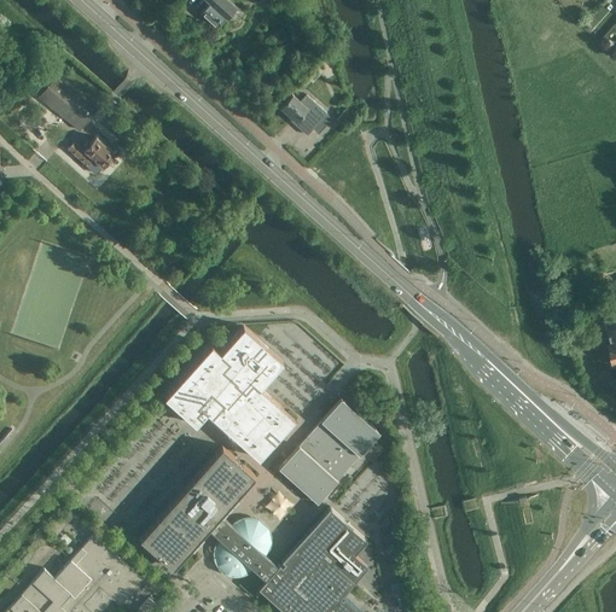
[(218,34),(237,12),(224,0),(202,0),(211,9),(202,19),(218,34)]
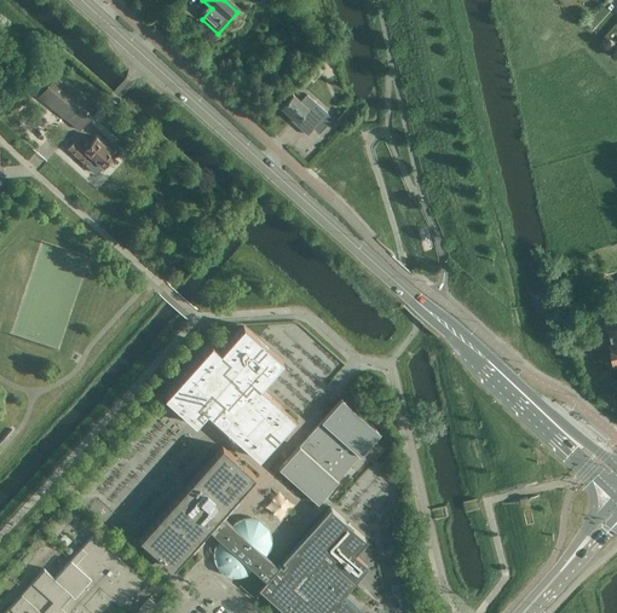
[(58,81),(40,103),(81,137),(99,115),(58,81)]
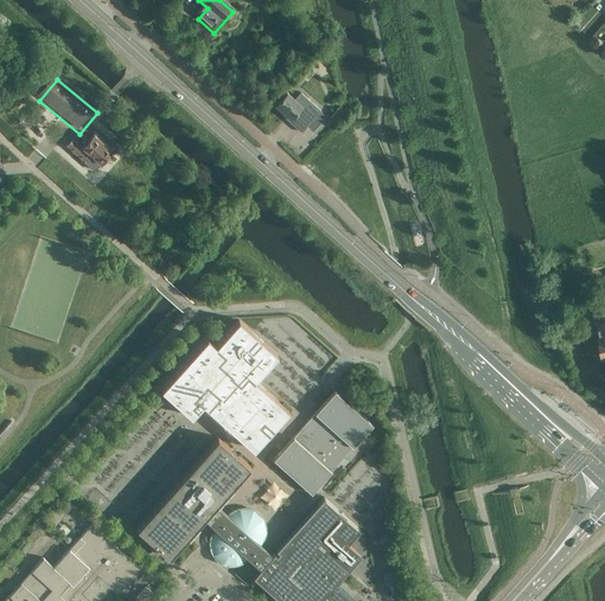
[(293,126),(297,121),(310,132),(323,117),(303,98),(297,106),(290,98),(278,110),(293,126)]
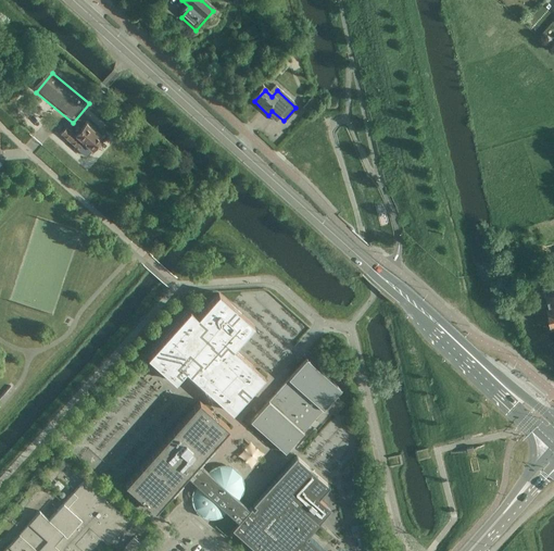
[(88,161),(104,142),(88,128),(77,140),(68,133),(63,139),(88,161)]
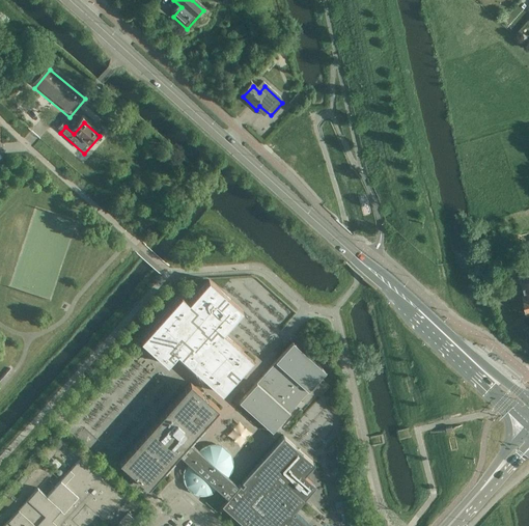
[(184,301),(143,345),(170,369),(179,358),(224,398),(254,364),(225,337),(245,315),(211,284),(191,307),(184,301)]
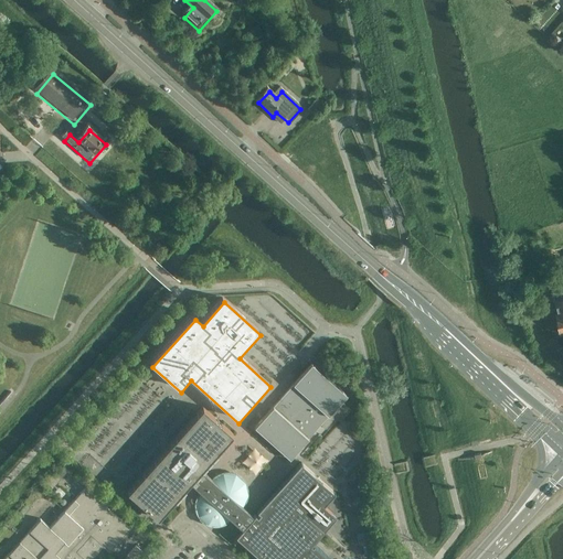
[(314,369),(297,387),(286,400),(273,415),(256,432),(291,464),(326,426),(348,400),(314,369)]
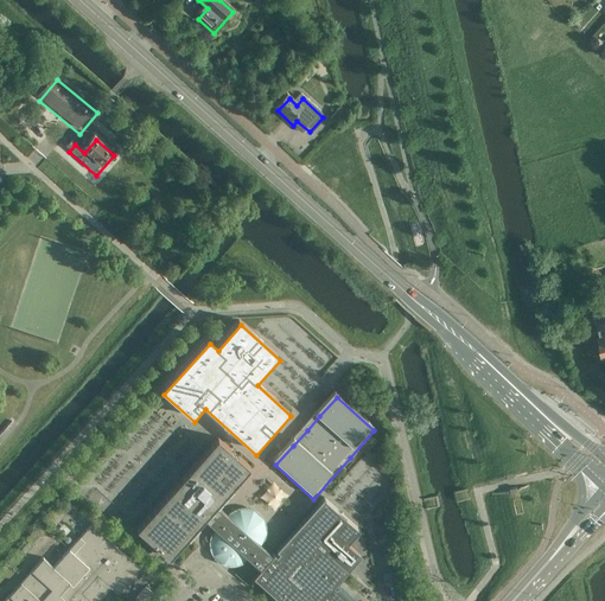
[(220,442),(139,534),(171,563),(207,524),(218,535),(216,537),(215,539),(212,544),(212,550),(212,552),(216,552),(216,555),(217,557),(220,562),(222,563),(223,566),(228,568),(234,568),(234,571),(239,571),(243,569),(248,567),(250,564),(253,567),(259,571),(262,575),(255,582),(267,593),(275,600),(349,600),(338,592),(337,593),(336,592),(343,583),(350,576),(335,563),(337,558),(346,549),(349,550),(349,549),(361,536),(325,504),(279,556),(281,558),(278,561),(275,560),(274,561),(268,556),(262,550),(265,548),(266,545),(267,539),(268,536),(267,529),(265,524),(261,519),(256,517),(253,515),(246,515),(243,515),(237,516),(233,518),(229,522),(227,518),(217,511),(253,472),(220,442)]
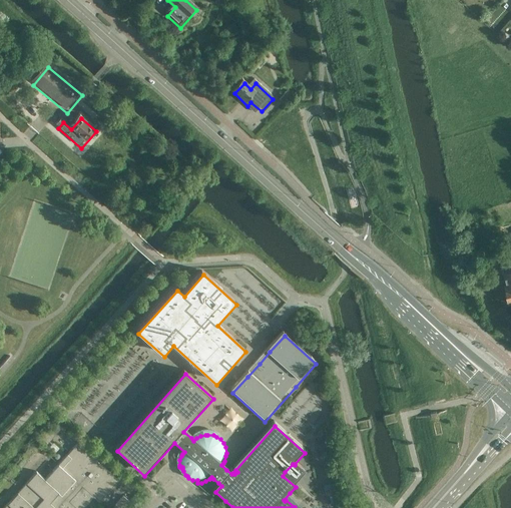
[(386,420),(388,429),(393,428),(398,426),(398,425),(389,427),(388,421),(397,419),(397,418),(390,419),(386,420)]
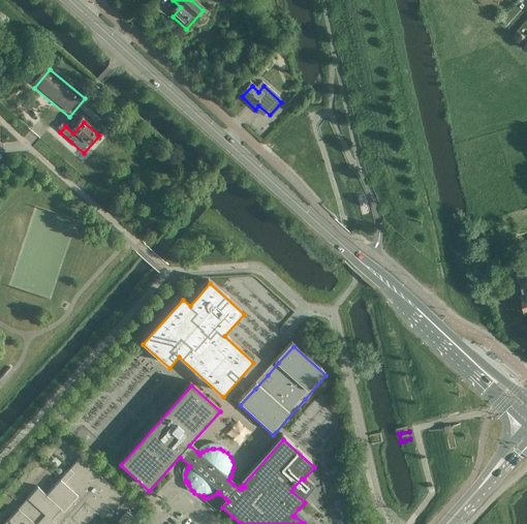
[(385,445),(383,436),(382,437),(377,438),(372,439),(372,440),(381,438),(383,444),(374,447),(374,448),(379,447),(384,445),(385,445)]
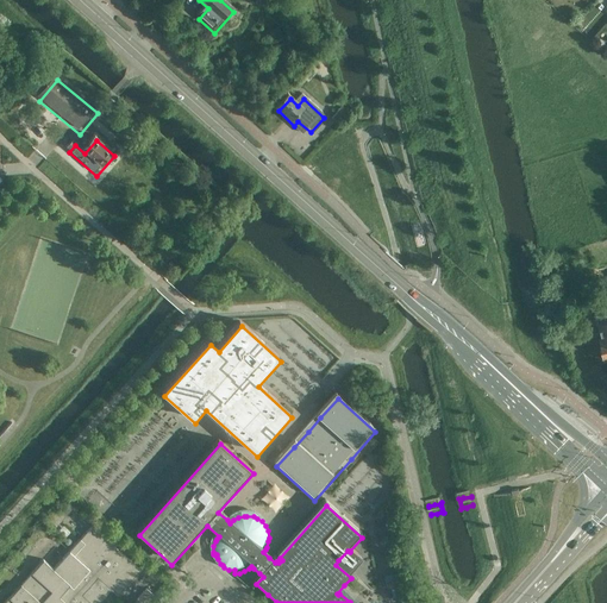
[(51,526),(58,532),(68,522),(61,515),(51,526)]
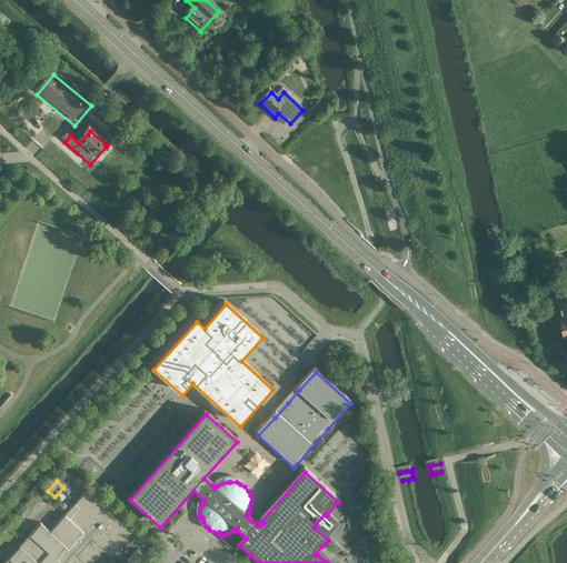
[(99,562),(106,555),(112,561),(133,538),(133,536),(120,524),(88,496),(77,509),(81,512),(70,523),(71,524),(85,536),(70,553),(42,528),(10,562),(99,562)]
